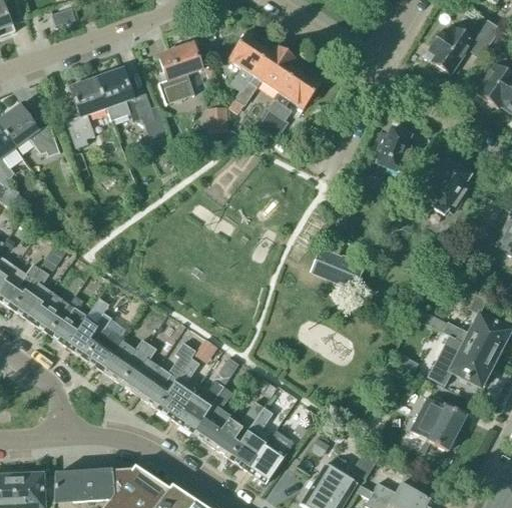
[(0,35),(15,30),(4,0),(0,0),(0,35)]
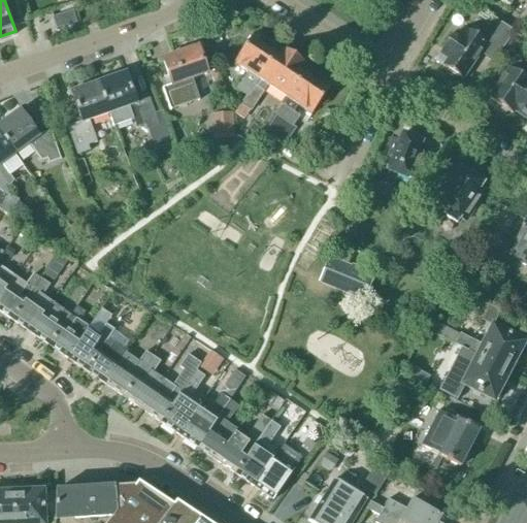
[(526,19),(523,17),(517,27),(526,33),(526,19)]
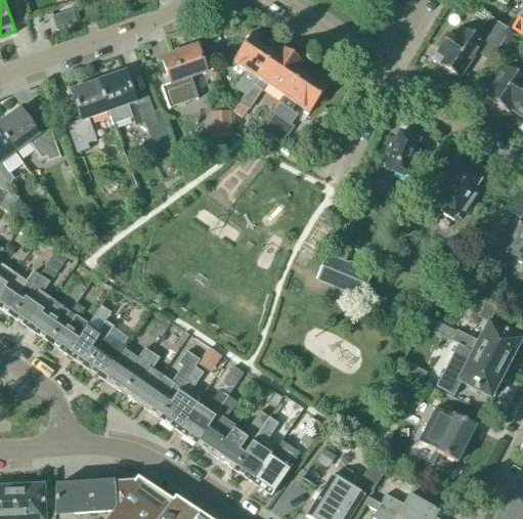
[(496,50),(511,29),(496,18),(486,34),(479,29),(475,34),(464,27),(459,35),(450,30),(432,57),(459,76),(483,41),(496,50)]
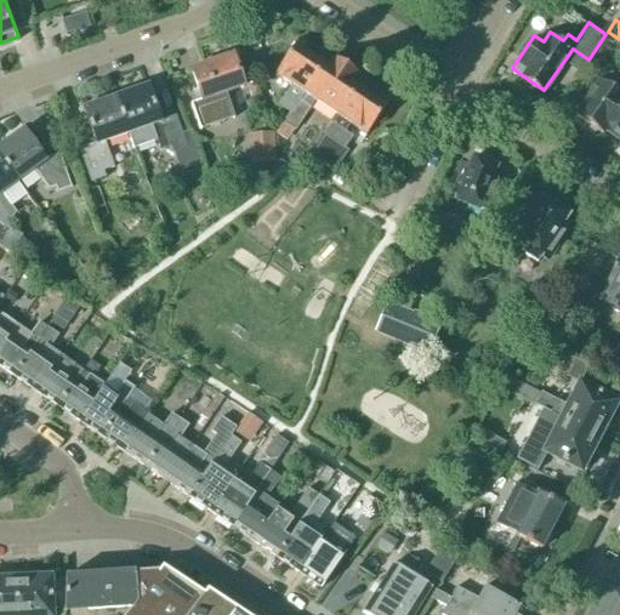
[(328,53),(300,34),(276,70),(293,81),(279,102),(290,109),(300,96),(299,96),(302,87),(305,89),(328,53)]
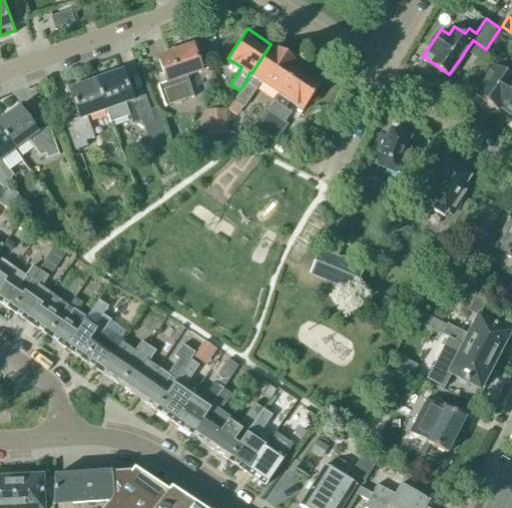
[(494,57),(507,40),(498,34),(486,51),(494,57)]
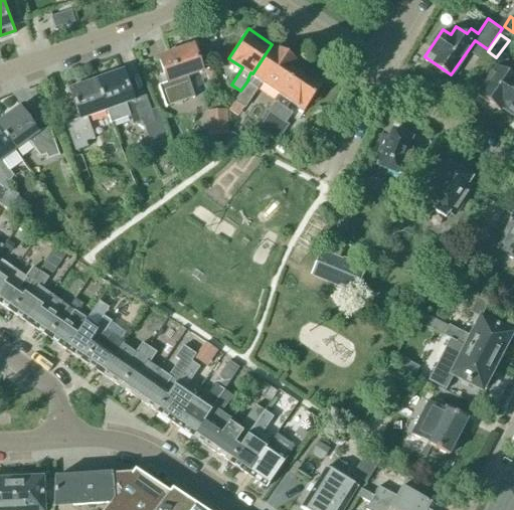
[(281,93),(302,61),(273,42),(272,44),(252,73),(281,93)]
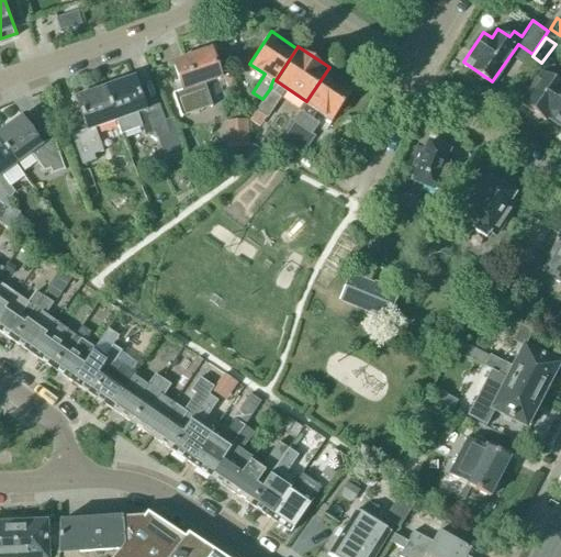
[(181,114),(213,103),(204,80),(221,75),(211,47),(174,60),(183,87),(174,90),(181,114)]
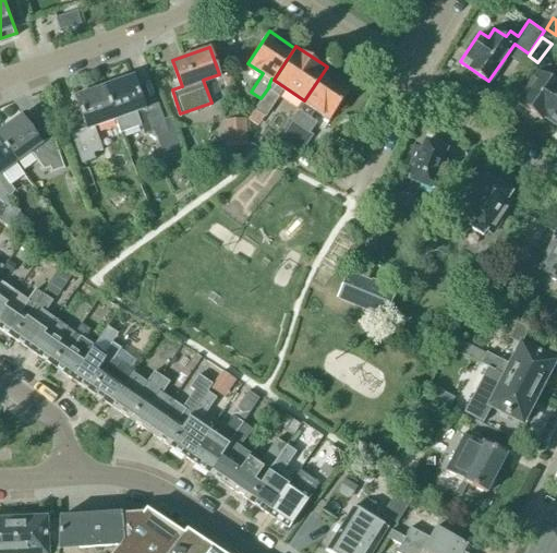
[(556,64),(556,68),(551,76),(537,68),(516,99),(542,117),(544,113),(556,94),(556,64)]
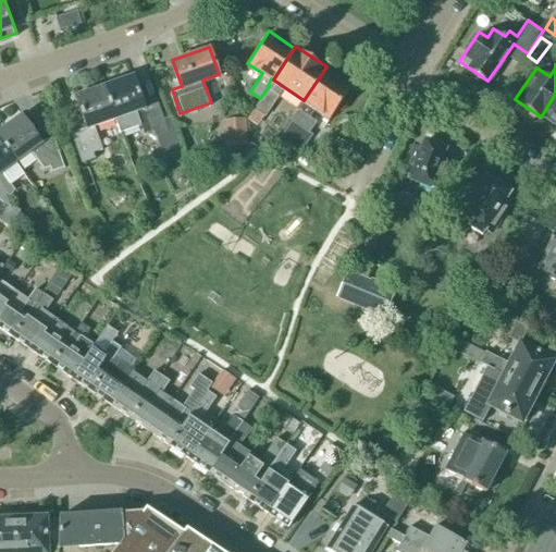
[(304,100),(298,108),(292,118),(280,137),(301,148),(313,132),(310,130),(316,120),(309,115),(314,108),(329,118),(350,86),(325,70),(326,68),(326,66),(304,100)]
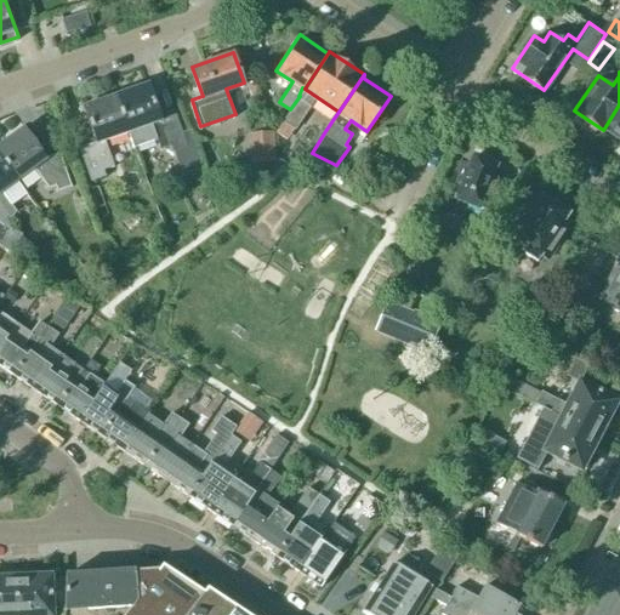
[(115,94),(129,130),(135,146),(158,137),(161,146),(172,142),(175,148),(187,144),(188,148),(198,144),(192,126),(182,130),(176,112),(160,118),(148,81),(115,94)]
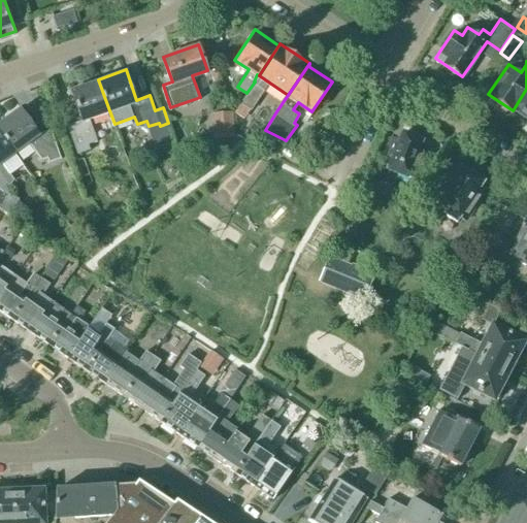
[(89,118),(109,110),(98,79),(71,89),(81,119),(69,124),(78,151),(89,146),(88,141),(96,138),(89,118)]
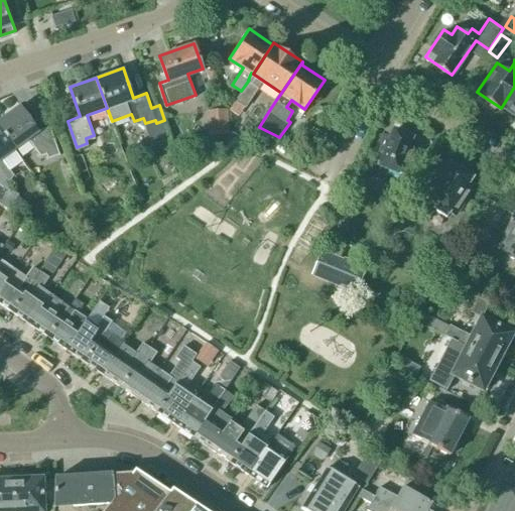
[(241,91),(235,99),(245,106),(258,87),(249,80),(241,91)]
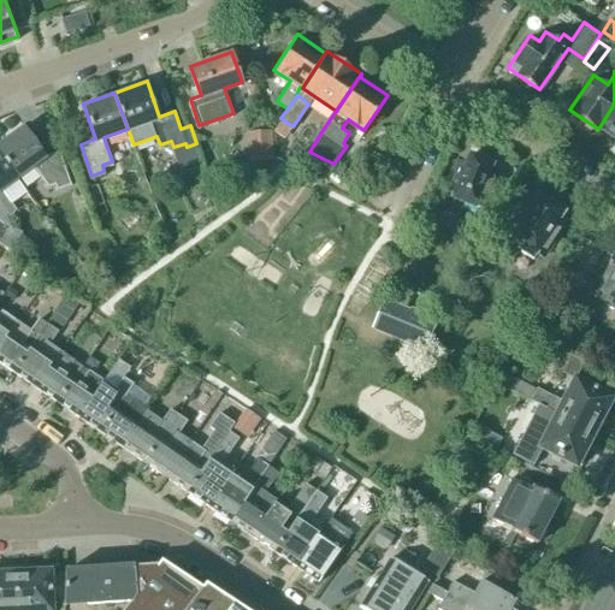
[(614,104),(601,125),(614,134),(614,104)]
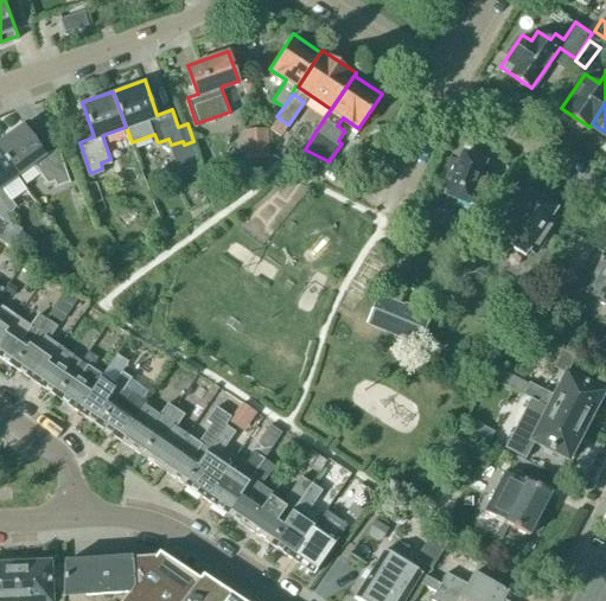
[(0,139),(0,148),(18,173),(34,161),(49,180),(55,178),(57,184),(69,179),(58,148),(44,153),(23,123),(0,139)]
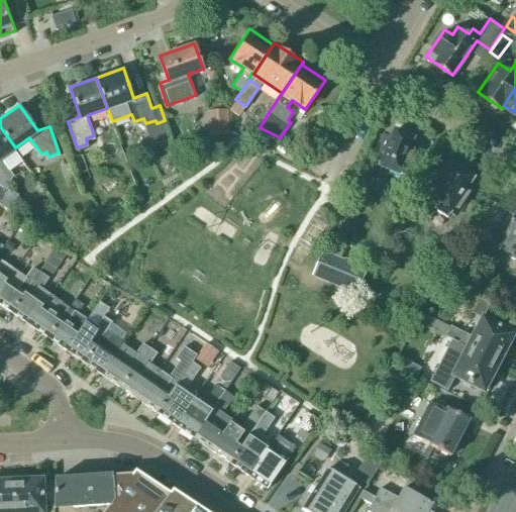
[(209,133),(230,132),(228,106),(208,108),(209,133)]
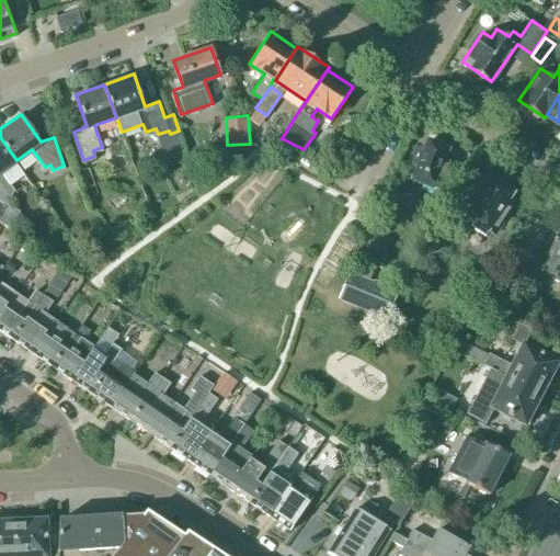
[(16,160),(0,137),(0,218),(9,225),(20,210),(11,203),(15,197),(11,194),(14,189),(11,183),(25,172),(16,160)]
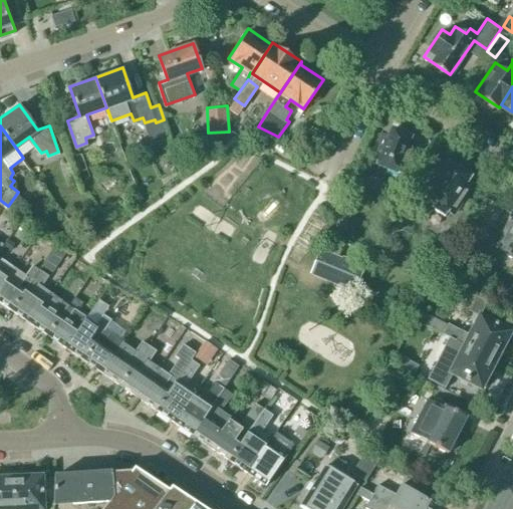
[(415,139),(400,133),(401,131),(392,128),(388,137),(383,135),(372,160),(373,161),(367,176),(379,182),(386,166),(401,172),(405,163),(409,165),(414,163),(418,154),(416,148),(412,147),(415,139)]
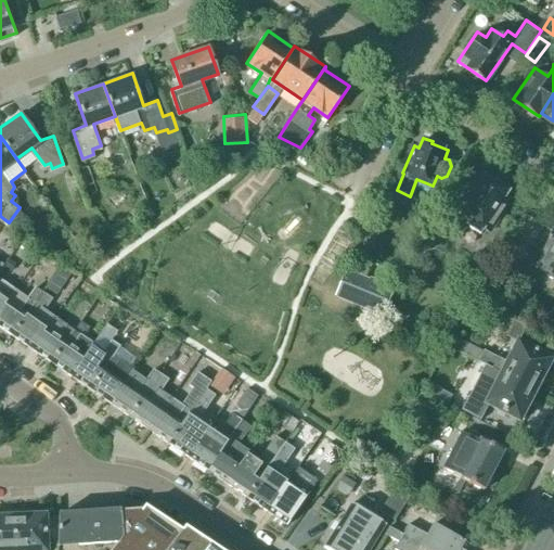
[(506,189),(480,171),(472,183),(467,180),(456,195),(461,199),(455,207),(455,208),(442,204),(436,219),(459,234),(467,222),(480,231),(484,227),(488,230),(510,197),(504,193),(506,189)]
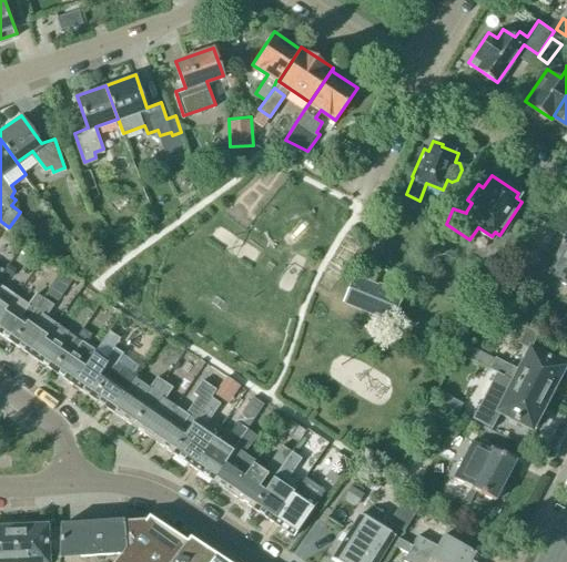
[(556,228),(546,247),(556,252),(555,254),(562,257),(553,274),(558,276),(558,278),(566,282),(566,232),(566,234),(556,228)]
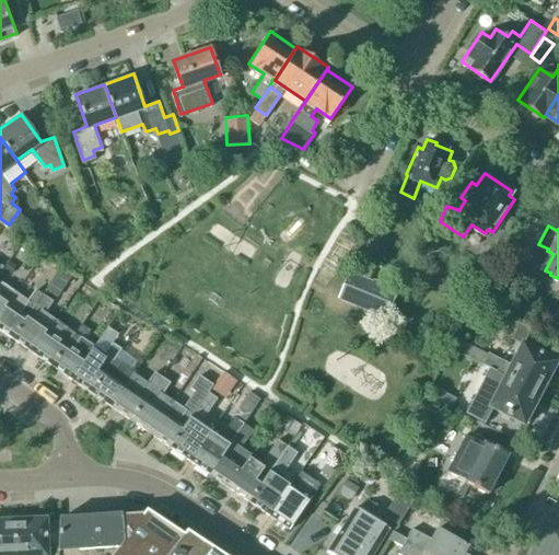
[(517,235),(510,252),(522,258),(530,242),(517,235)]
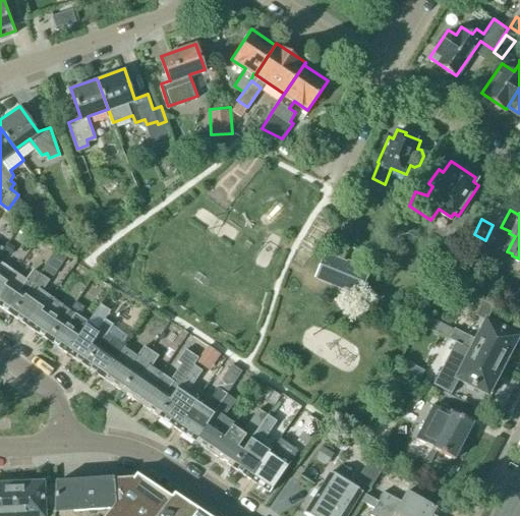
[(358,290),(367,268),(325,251),(315,274),(358,290)]
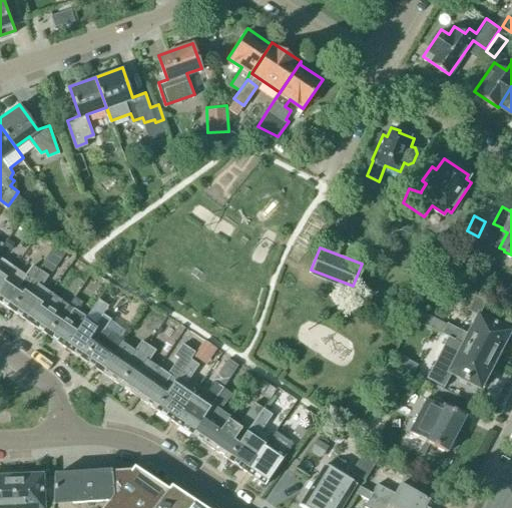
[(0,289),(16,267),(4,258),(0,255),(0,289)]
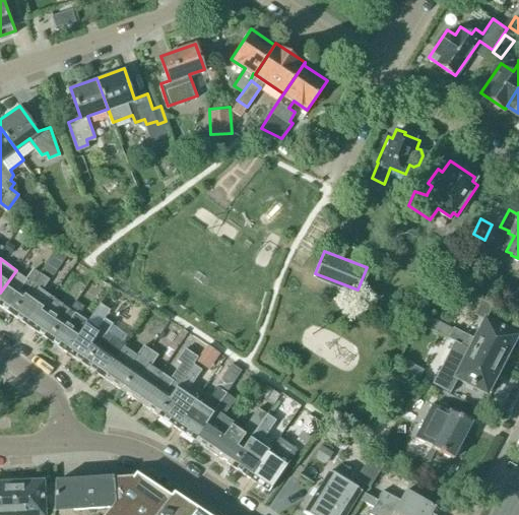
[(0,303),(13,313),(43,271),(41,270),(34,265),(26,276),(16,270),(0,293),(0,303)]
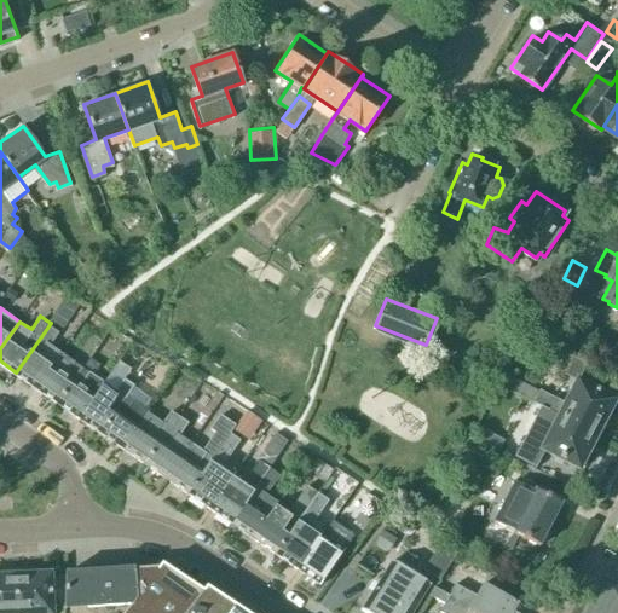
[(38,387),(63,352),(51,342),(59,329),(51,323),(16,372),(38,387)]
